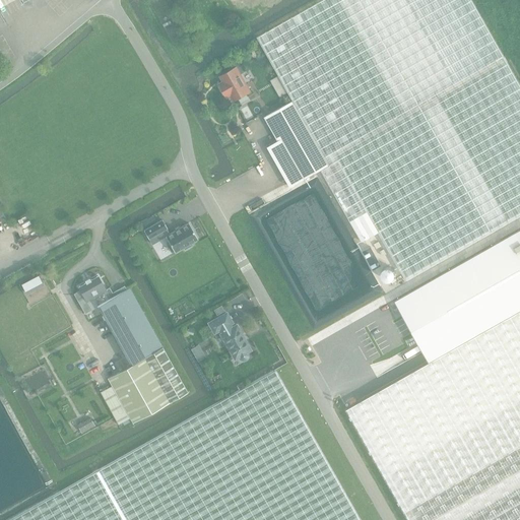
[(321,0),(256,38),(293,101),(328,165),(320,170),(362,242),(378,232),(405,279),(519,214),(519,85),(471,0),(321,0)]
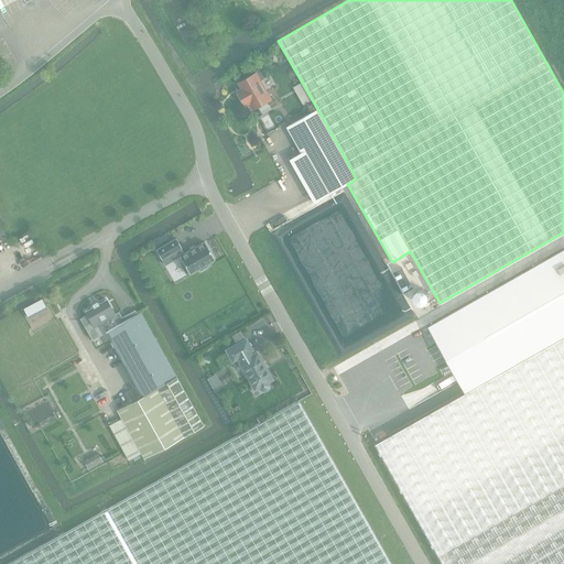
[(256,73),(238,83),(241,88),(237,90),(239,95),(240,96),(240,98),(241,99),(242,101),(243,102),(246,106),(250,104),(253,109),(271,99),(256,73)]
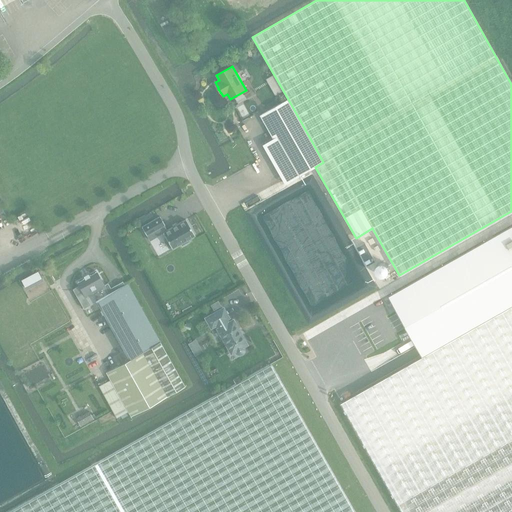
[(288,99),(260,115),(274,139),(263,145),(285,184),(299,176),(315,167),(323,162),(288,99)]
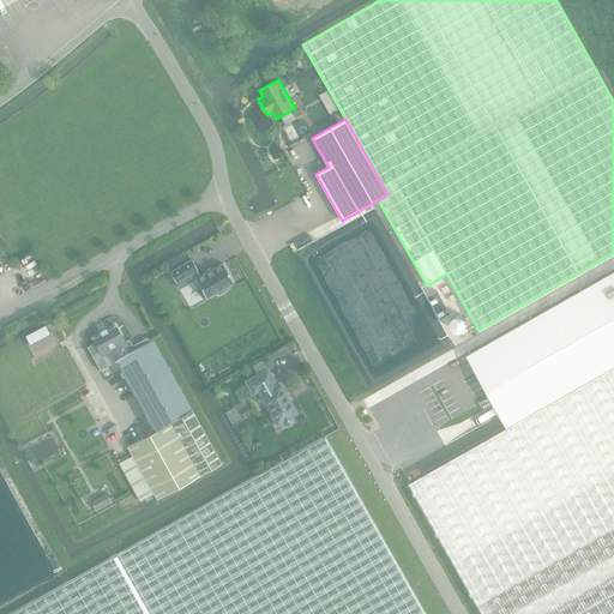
[(197,269),(192,259),(169,272),(175,282),(185,276),(190,283),(196,280),(199,287),(197,289),(202,298),(204,295),(205,298),(216,292),(217,294),(227,289),(226,287),(233,282),(222,263),(200,276),(197,270),(197,269)]
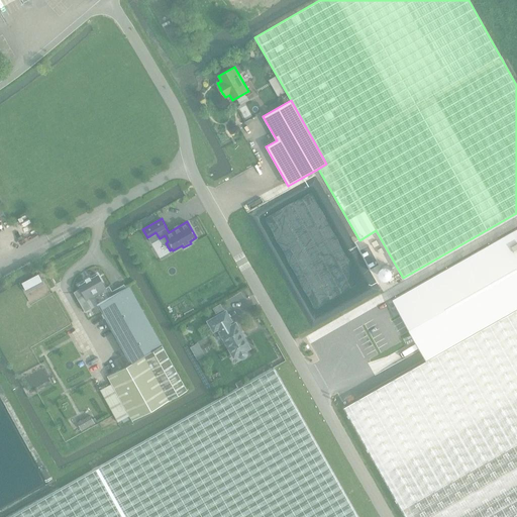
[(516,228),(392,300),(427,360),(516,309),(516,228)]
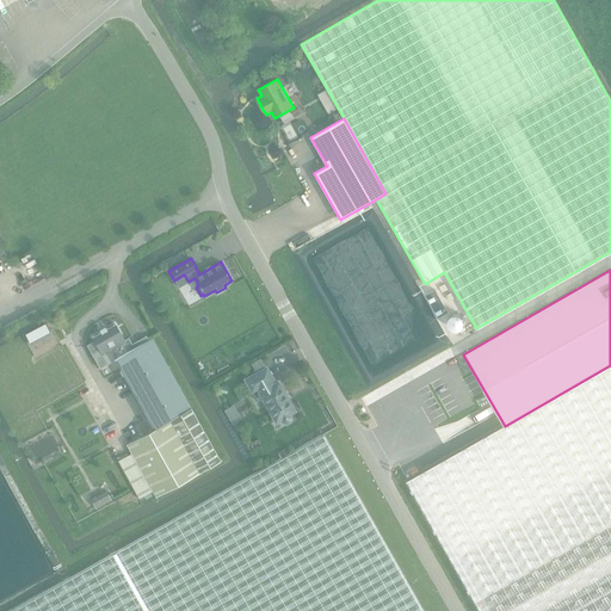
[(436,290),(425,296),(438,318),(448,313),(436,290)]
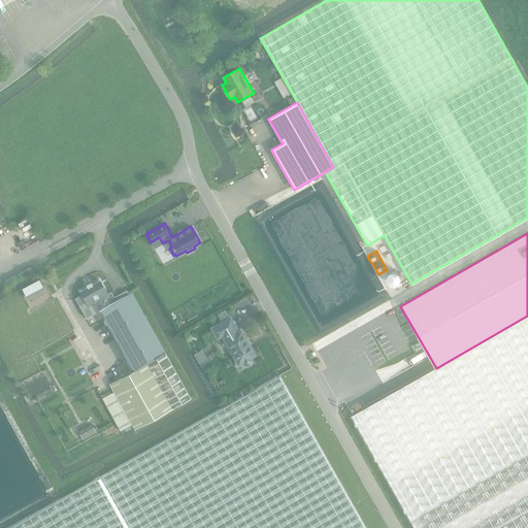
[(75,297),(74,298),(78,305),(81,310),(86,319),(99,310),(104,319),(132,371),(108,384),(112,392),(101,398),(120,430),(131,424),(134,429),(172,408),(190,398),(131,292),(128,294),(126,290),(117,295),(116,295),(113,297),(112,294),(111,294),(110,292),(107,294),(99,281),(98,281),(95,283),(91,285),(91,284),(86,286),(87,287),(79,291),(80,294),(75,297)]
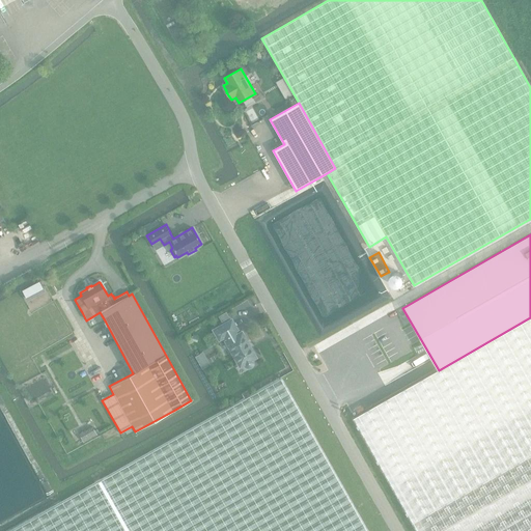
[(226,312),(218,316),(221,322),(229,317),(226,312)]
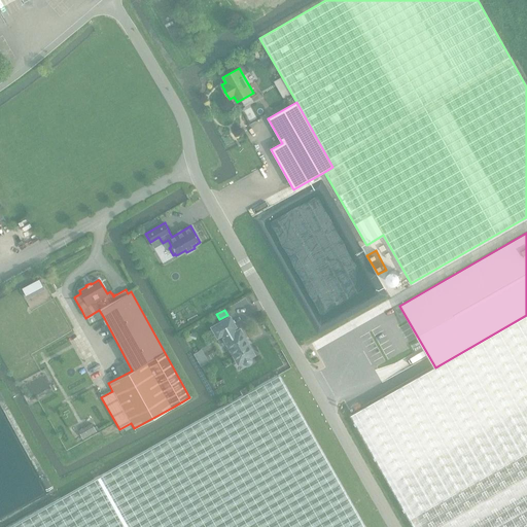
[(526,526),(526,315),(435,367),(351,415),(415,526),(526,526)]
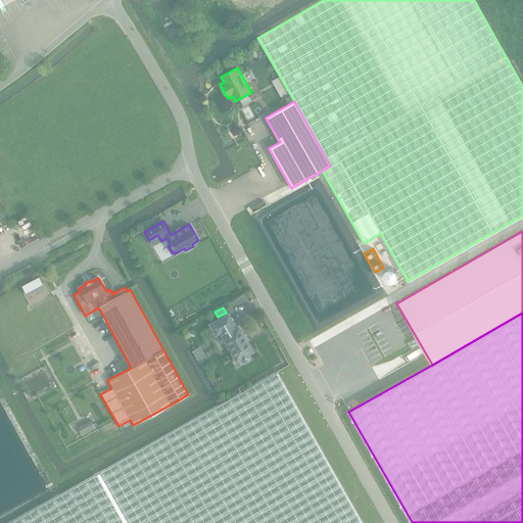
[(228,315),(208,326),(215,337),(220,334),(234,361),(238,360),(239,361),(241,363),(243,363),(245,363),(247,362),(248,360),(249,358),(249,355),(248,353),(251,351),(246,341),(244,342),(242,338),(243,337),(238,327),(234,329),(232,326),(233,325),(228,315)]
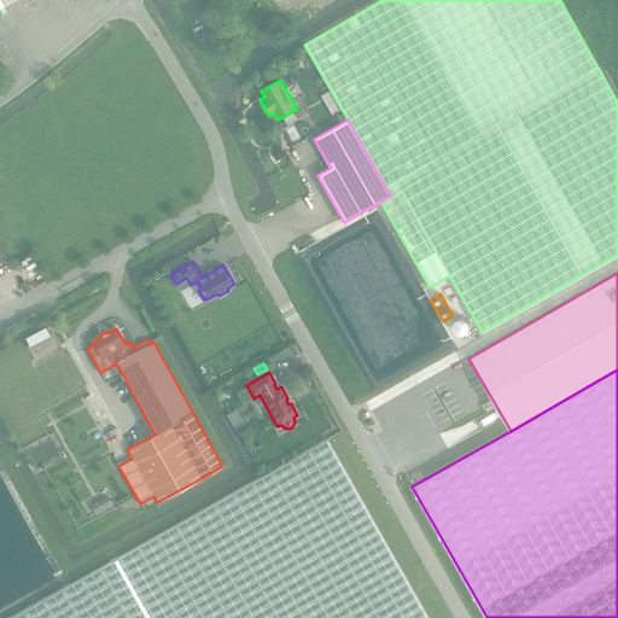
[(426,617),(326,439),(9,617),(426,617)]
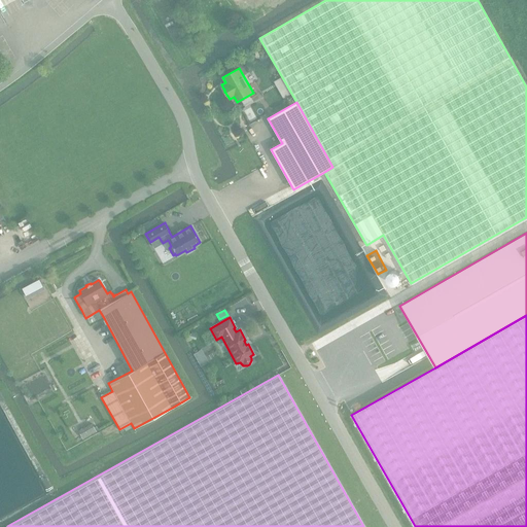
[(92,423),(77,430),(82,440),(96,431),(92,423)]
